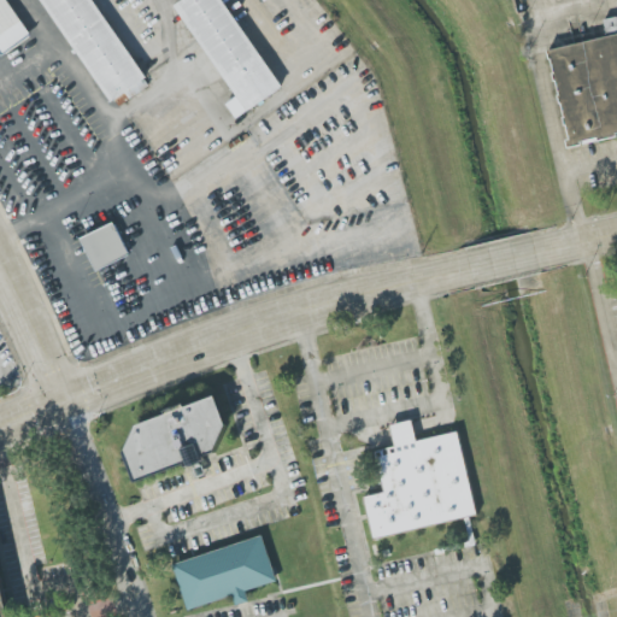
[(0,0),(0,56),(28,37),(4,0),(0,0)]
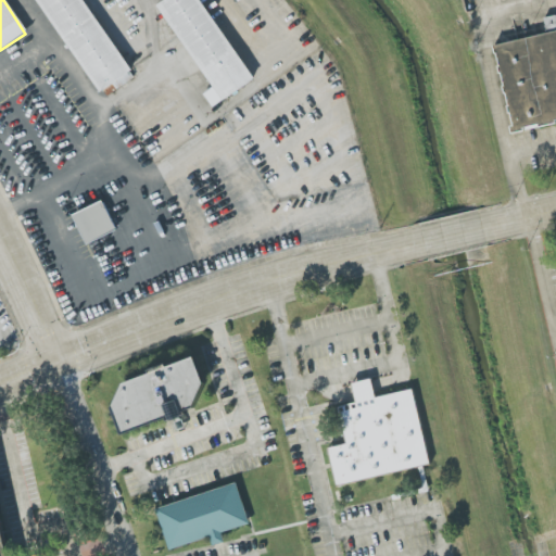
[(35,0),(96,95),(130,73),(83,0),(35,0)]
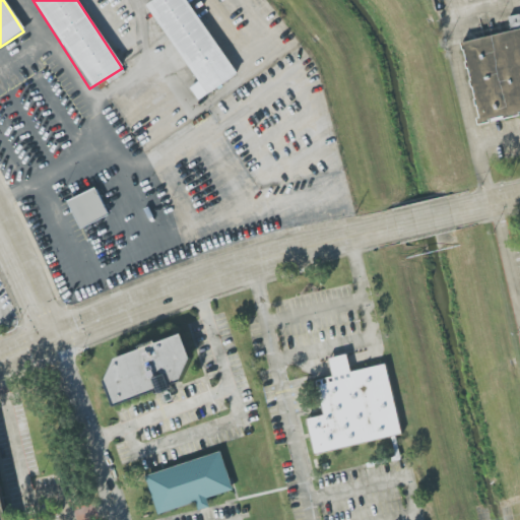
[(237,74),(188,0),(153,0),(147,4),(199,83),(192,88),(199,100),(237,74)]
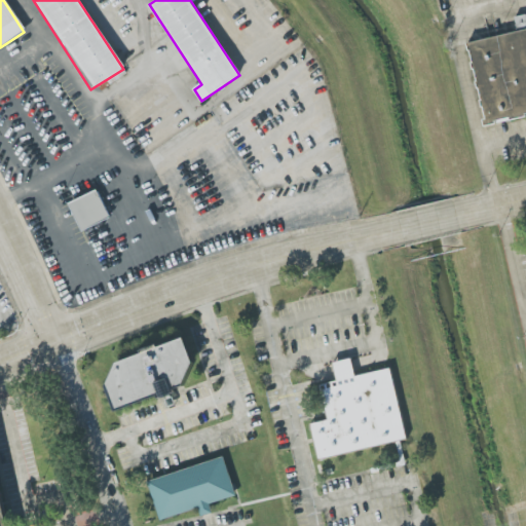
[(525,28),(524,29),(521,19),(512,21),(516,36),(466,48),(487,127),(525,117),(525,28)]
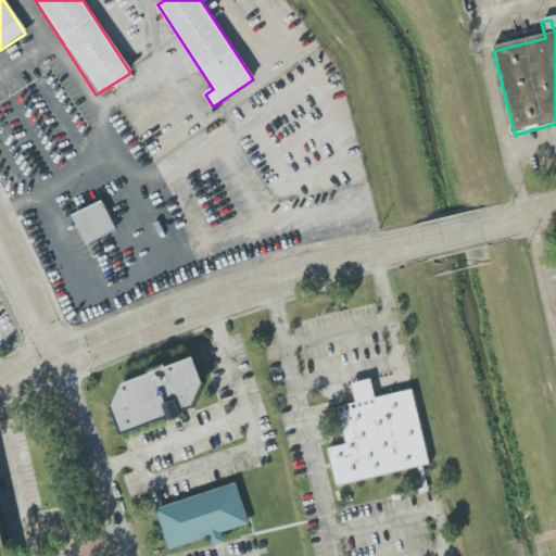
[(73,215),(103,201),(117,230),(87,244),(73,215)]
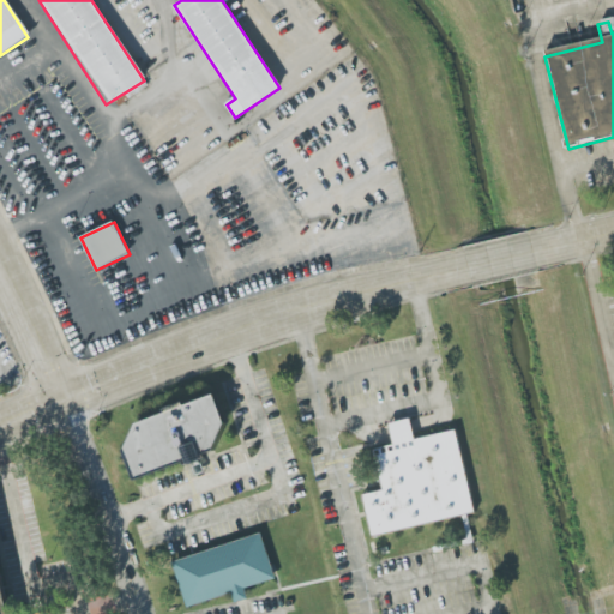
[(136,480),(124,450),(137,423),(216,395),(227,423),(214,452),(136,480)]
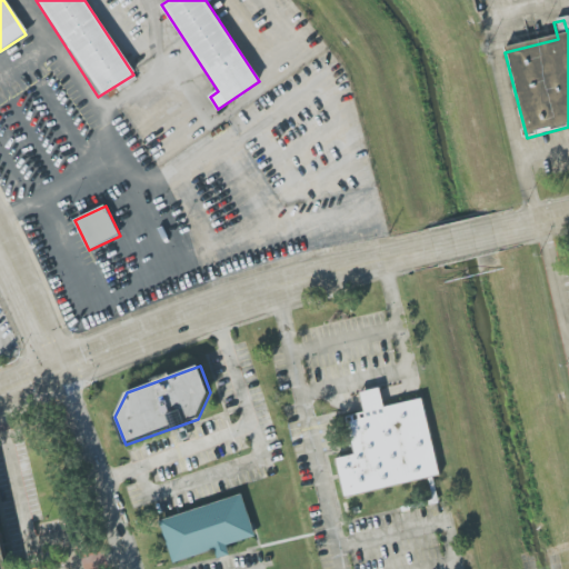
[(337,459),(345,498),(440,475),(422,399),(385,408),(380,388),(360,392),(365,412),(346,417),(353,455),(337,459)]
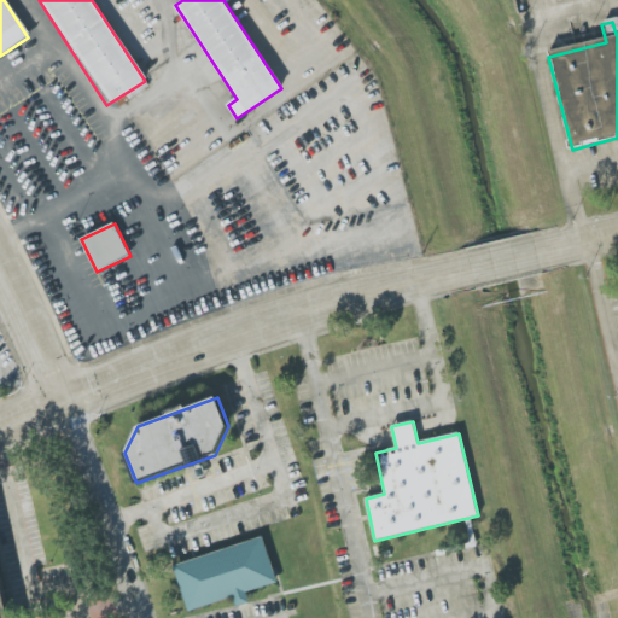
[(262,536),(278,583),(246,593),(249,602),(237,606),(233,596),(188,612),(174,566),(262,536)]
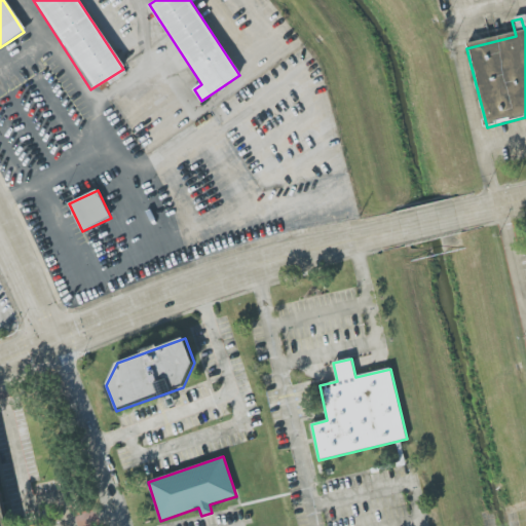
All buildings are outlined.
